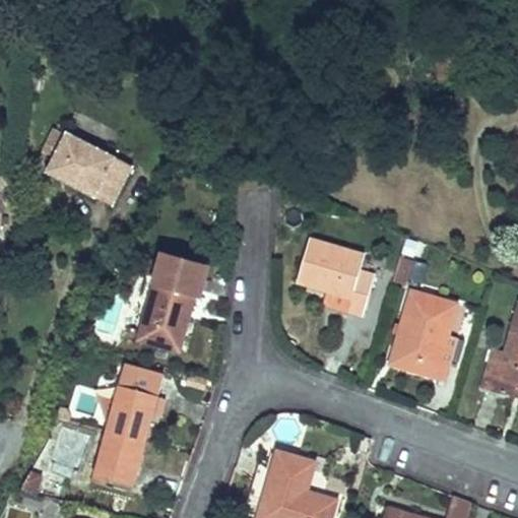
[(440,112),(462,108),(460,98),(439,102),(440,112)]
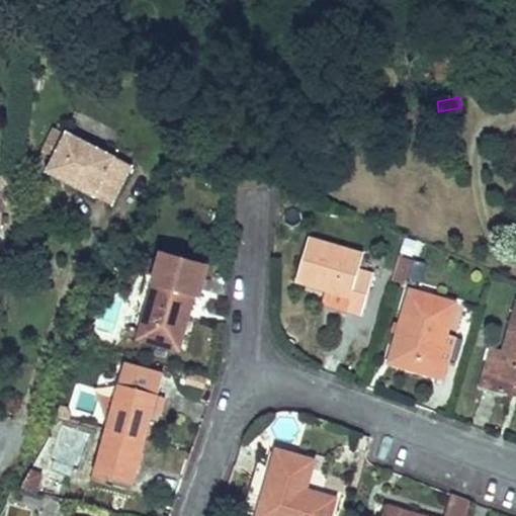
[(65,130),(45,169),(111,203),(132,164),(65,130)]
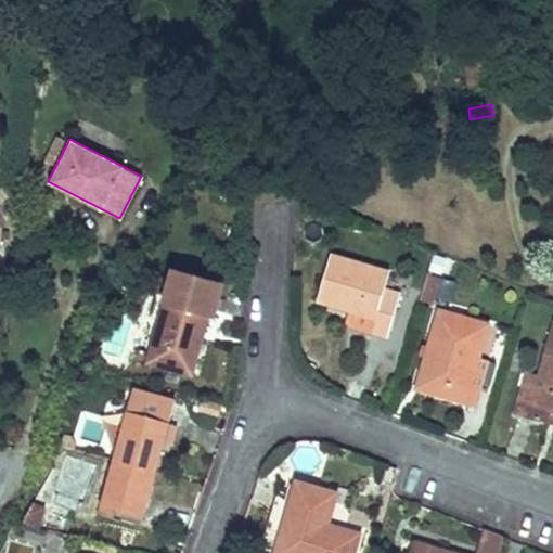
[(0,244),(2,207),(11,207),(11,185),(0,185),(0,244)]
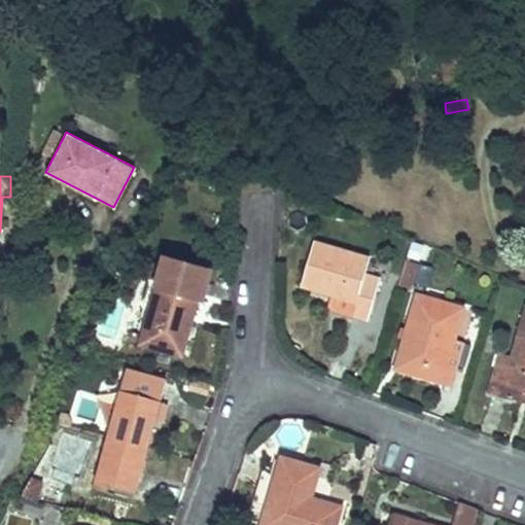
[(355,299),(351,314),(365,318),(378,276),(363,272),(368,256),(313,241),(301,283),(330,291),(355,299)]
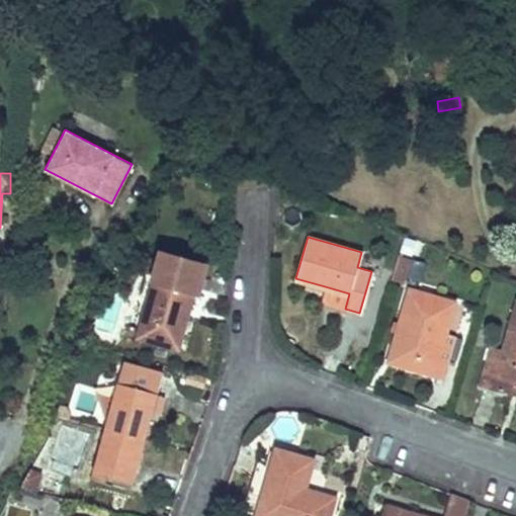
[(158,259),(159,259),(198,270),(192,293),(197,294),(206,262),(161,250),(158,259)]
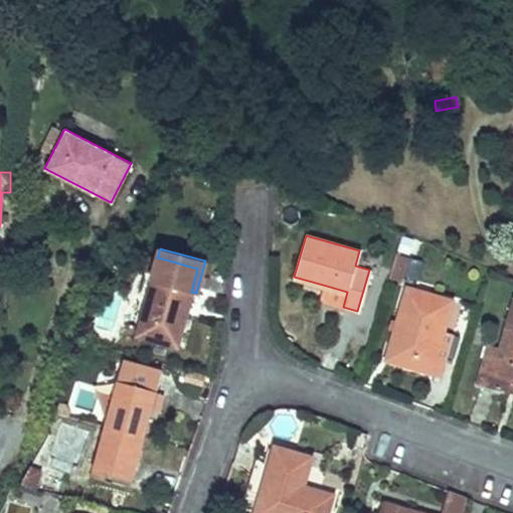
[(141,271),(154,274),(158,259),(146,255),(141,271)]
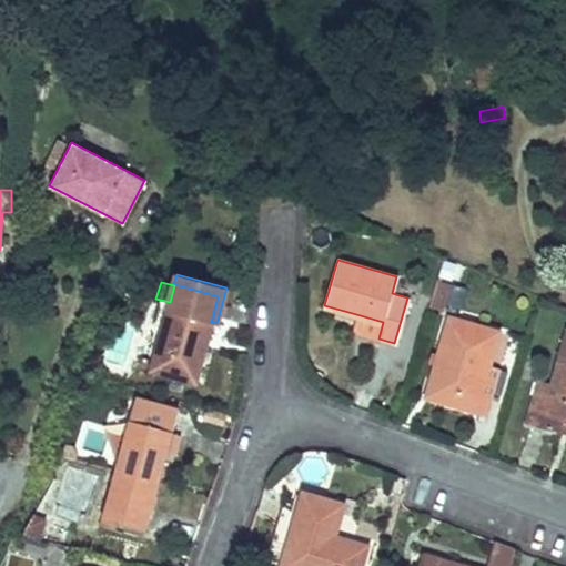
[(435,282),(432,295),(444,299),(448,286),(435,282)]
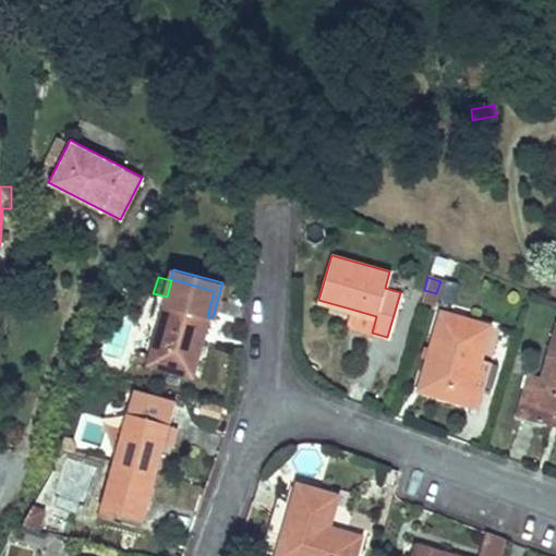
[(196,353),(200,343),(207,316),(214,291),(171,279),(171,280),(167,297),(148,363),(191,375),(196,353)]
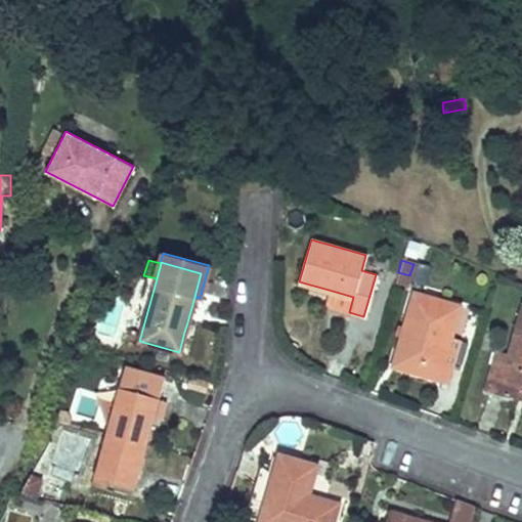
[(409,275),(398,272),(395,281),(407,285),(409,275)]
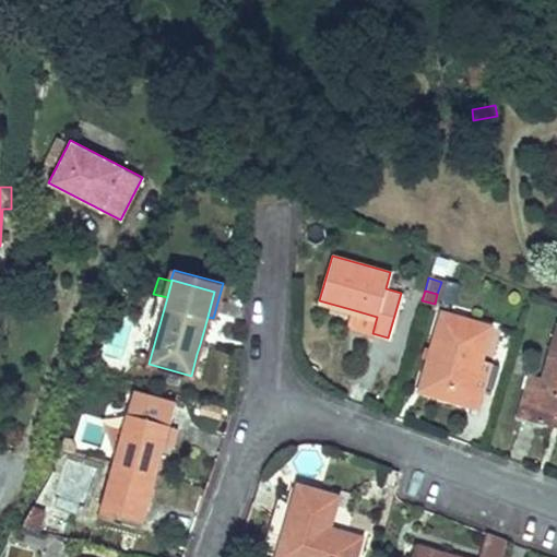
[(346,326),(372,333),(377,317),(351,309),(346,326)]
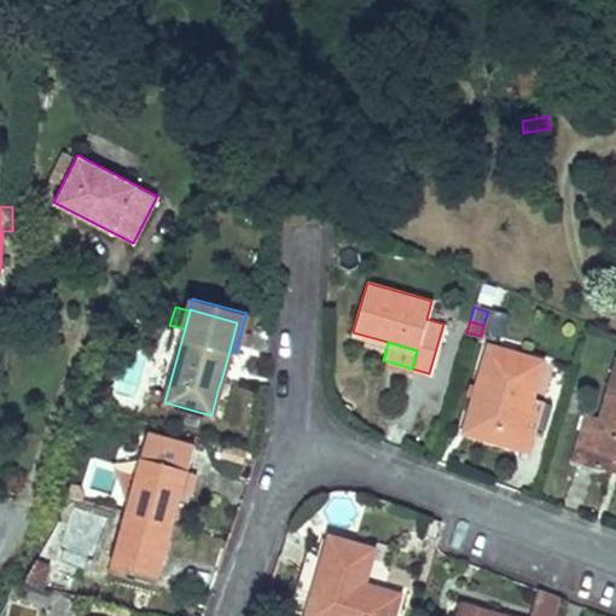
[(474,393),(474,394),(463,430),(517,446),(522,428),(533,431),(535,425),(544,428),(552,401),(532,395),(542,359),(488,343),(476,384),(476,385),(482,388),(480,395),(474,393)]
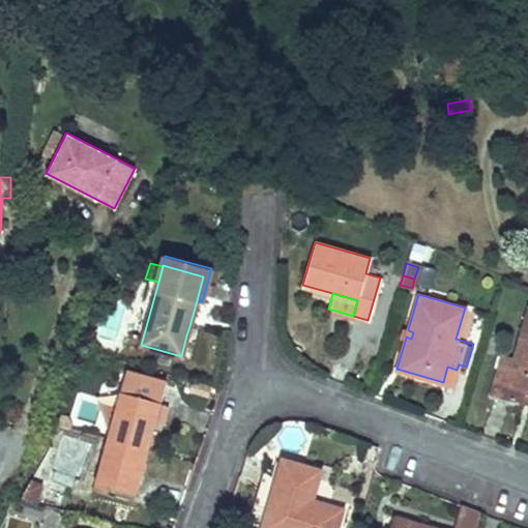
[(520,359),(512,357),(504,354),(493,394),(510,400),(510,399),(514,389),(527,393),(527,306),(520,329),(527,331),(520,359)]
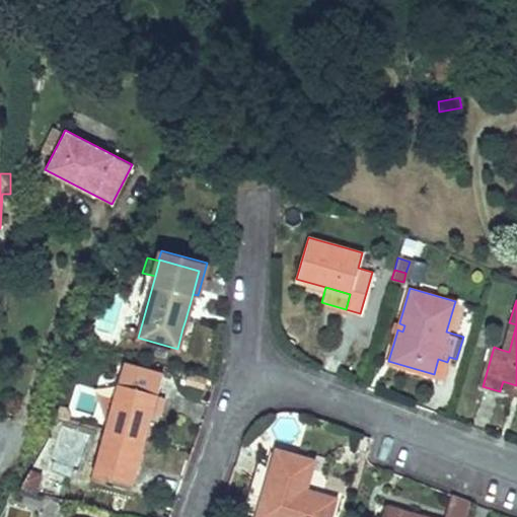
[(192,320),(186,319),(182,328),(190,329),(192,320)]
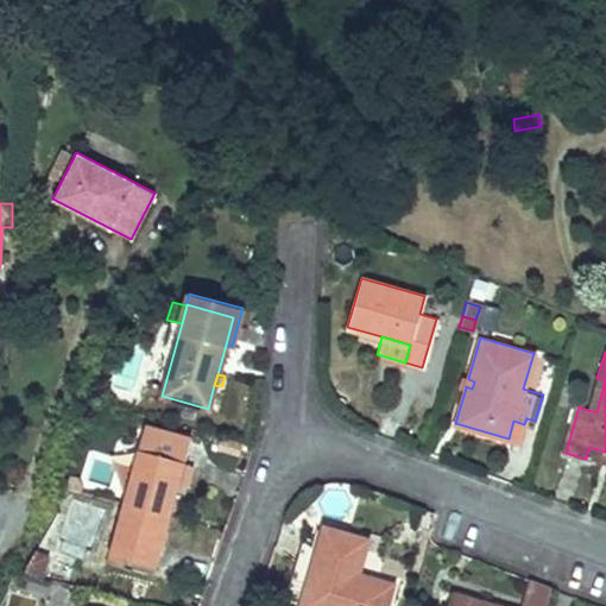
[(460,386),(466,387),(466,386),(472,389),(474,382),(468,379),(468,378),(462,376),(460,386)]
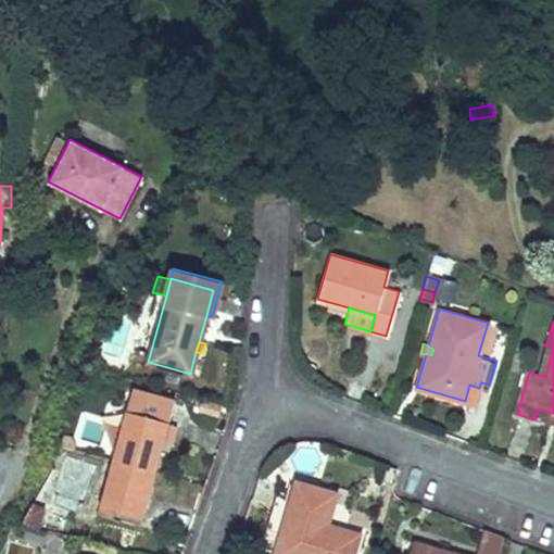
[(545,345),(538,375),(545,377),(553,348),(545,345)]
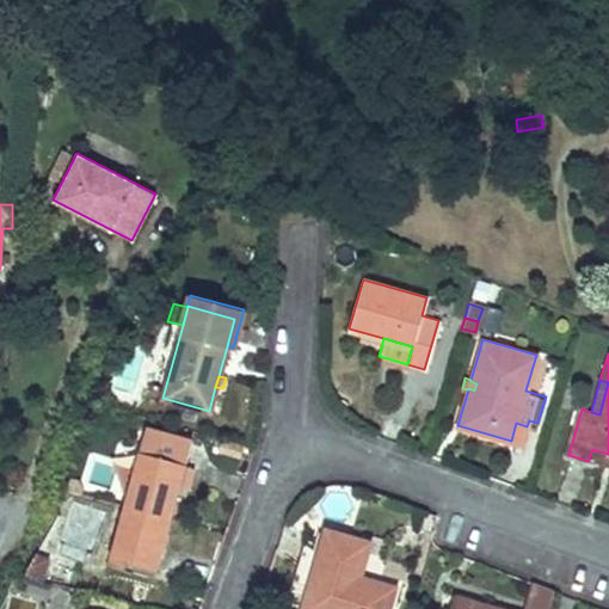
[(123,504),(170,517),(178,486),(188,488),(194,467),(185,465),(191,441),(145,428),(123,504)]
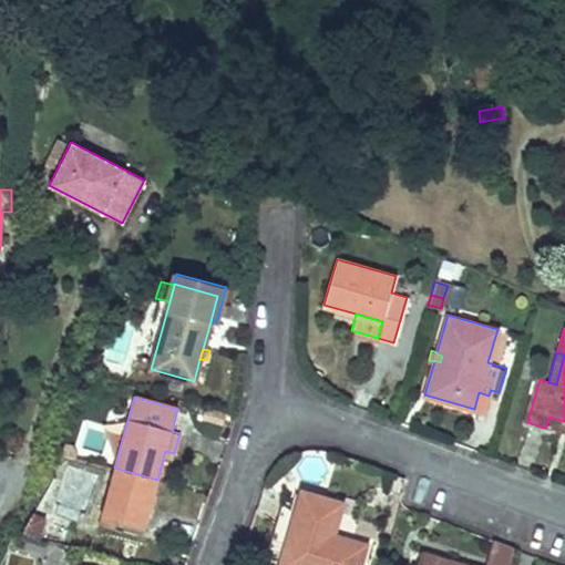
[(564,431),(564,421),(550,417),(546,427),(564,431)]
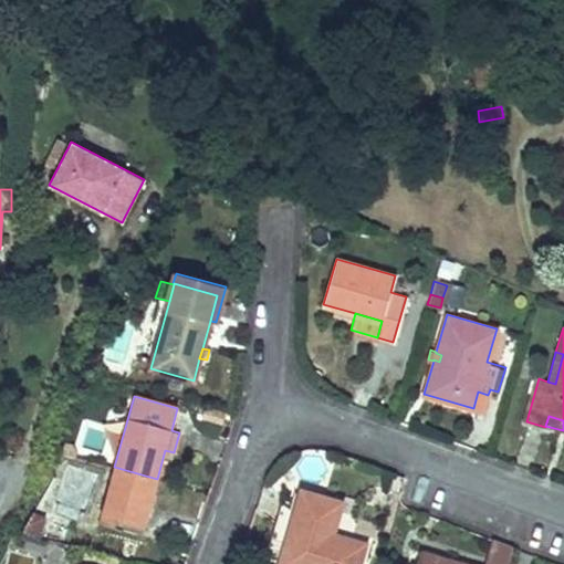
[(157,479),(114,467),(98,522),(122,529),(124,523),(144,529),(157,479)]
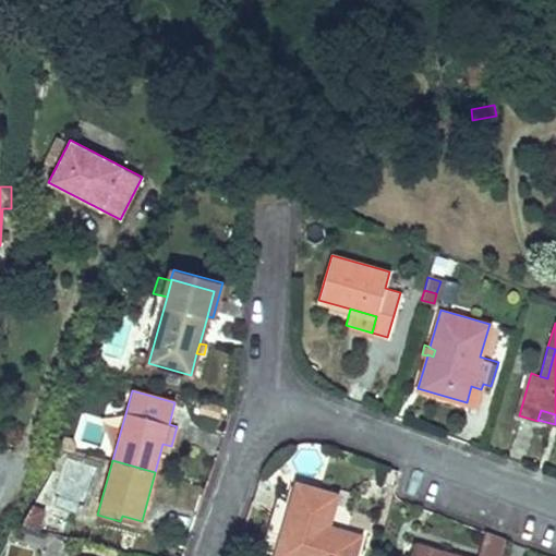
[(260,552),(273,555),(275,555),(297,485),(290,483),(285,499),(277,495),(260,552)]
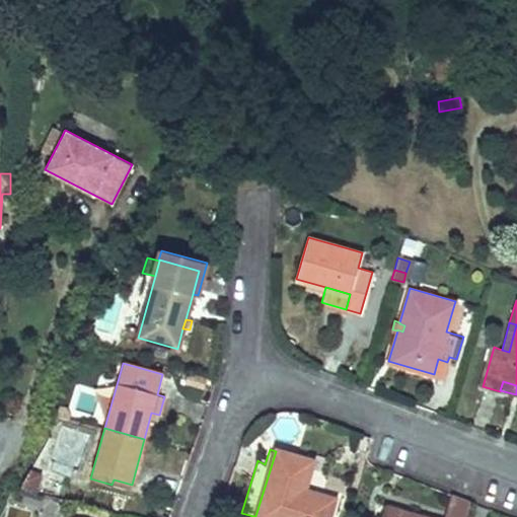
[(276,451),(255,516),(327,516),(334,498),(303,489),(312,459),(277,449),(276,451)]
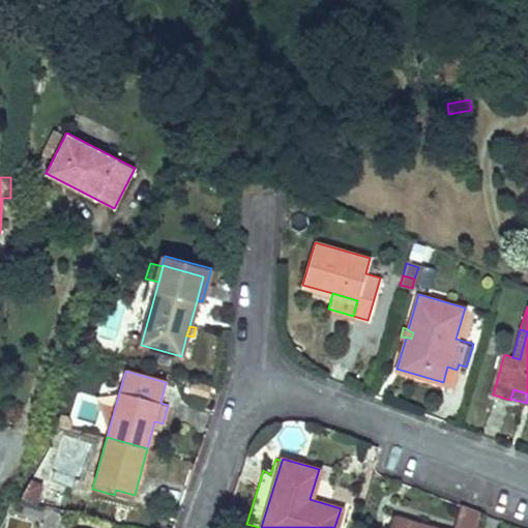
[(33,500),(38,484),(30,480),(21,496),(33,500)]
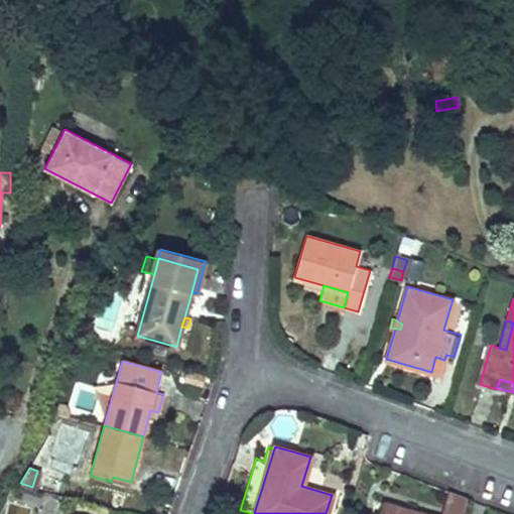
[(463,513),(467,501),(447,496),(441,513),(417,513),(383,503),(379,513),(463,513)]
